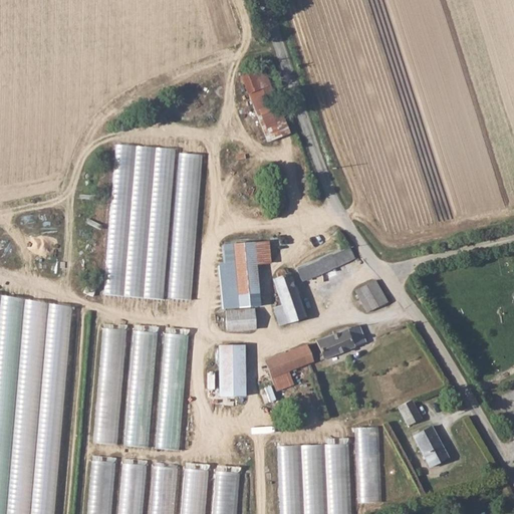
[(244,77),(265,142),(288,135),(272,84),(260,88),(255,73),(244,77)]
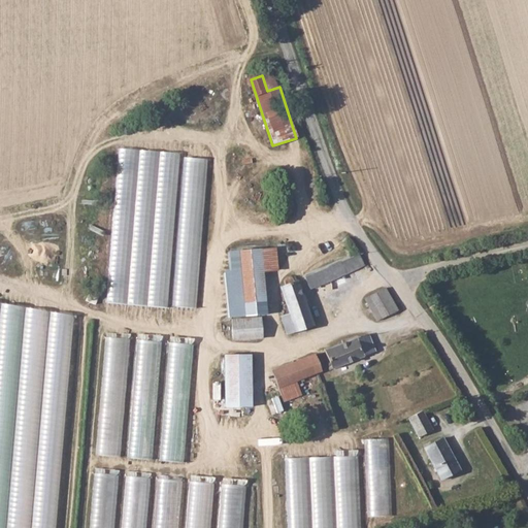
[(120,147),(107,302),(169,307),(180,153),(120,147)]
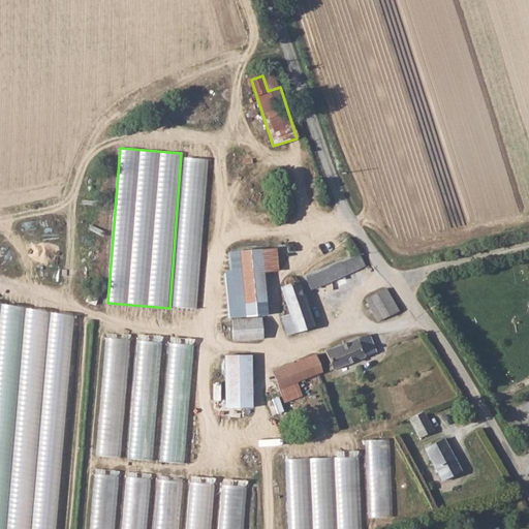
[(173,307),(197,309),(210,154),(185,152),(173,307)]
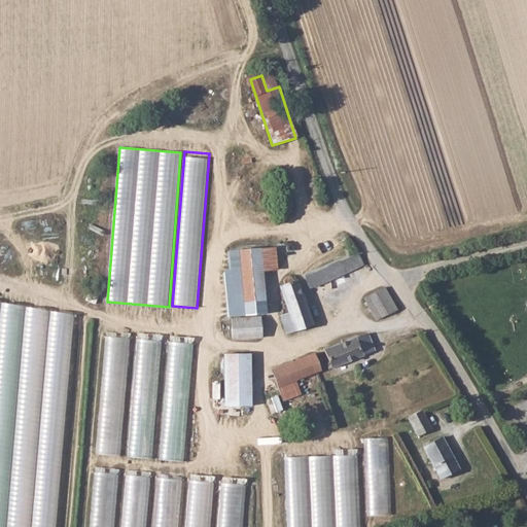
[(230,269),(224,269),(227,317),(268,314),(265,271),(279,270),(277,246),(229,249),(230,269)]
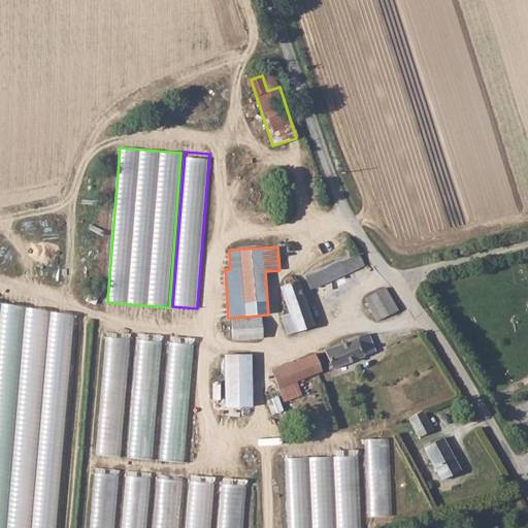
[(362,265),(357,253),(304,276),(308,288),(362,265)]
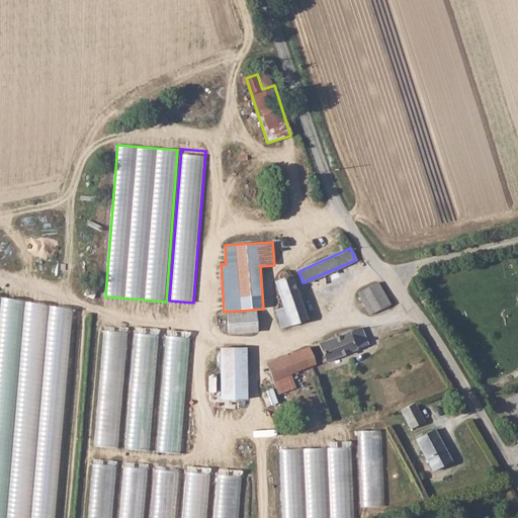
[(278,279),(274,280),(283,308),(274,311),(281,328),(307,320),(291,275),(286,276),(285,273),(283,272),(281,271),(279,273),(277,275),(278,279)]
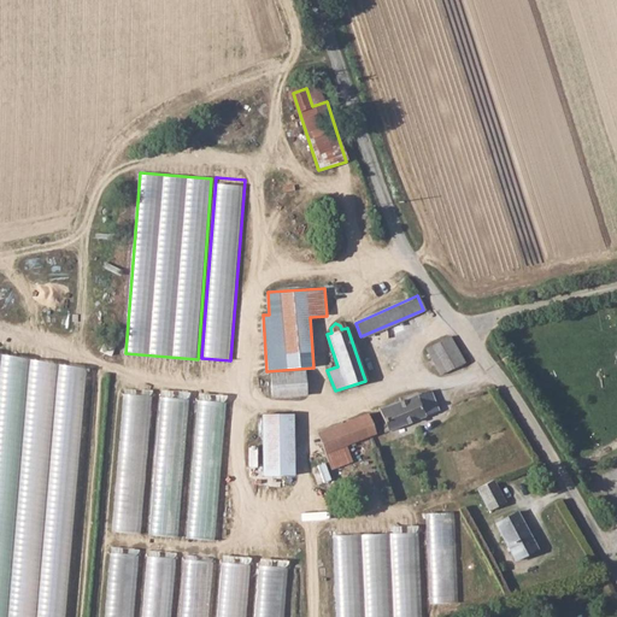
[(447,338),(424,348),(439,375),(463,363),(447,338)]
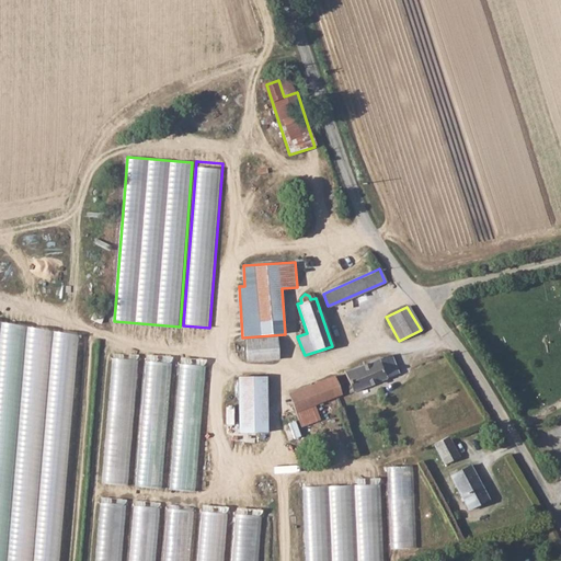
[(248,362),(281,359),(278,335),(247,338),(248,362)]
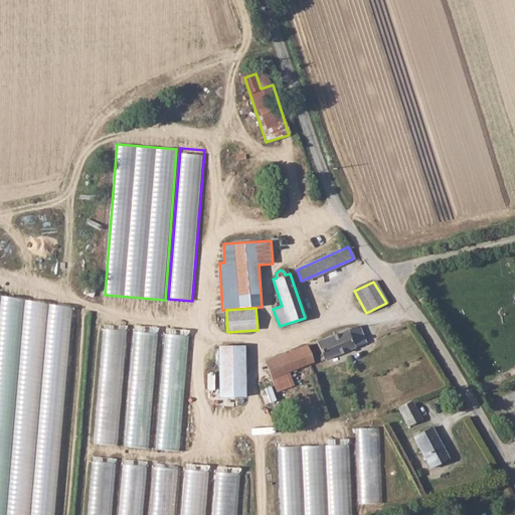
[(135,325),(126,447),(150,449),(159,327),(135,325)]
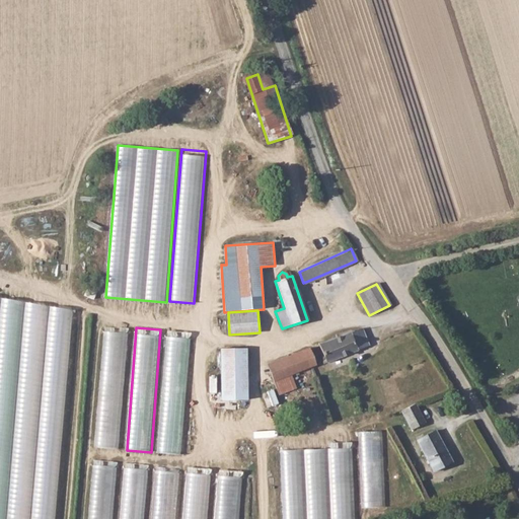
[(322,363),(366,345),(359,328),(318,345),(323,358),(321,359),(322,363)]
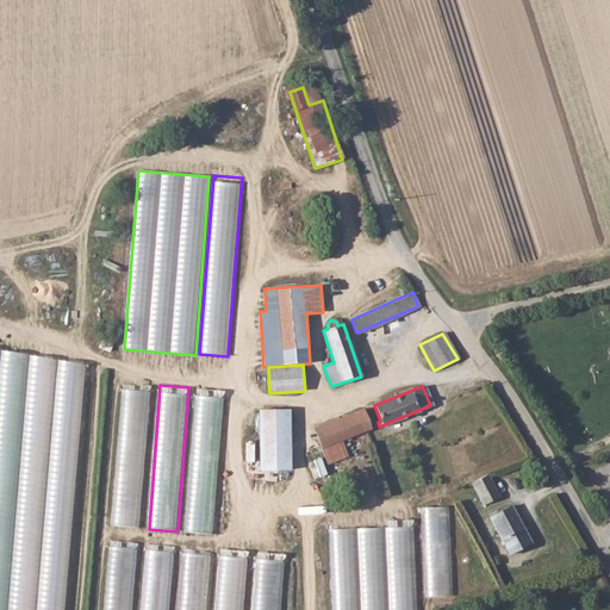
[(123,390),(112,526),(139,528),(151,392),(123,390)]
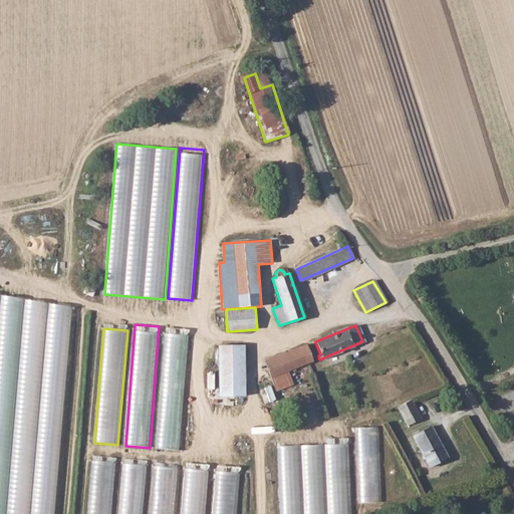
[(181,451),(190,334),(166,332),(156,449),(181,451)]
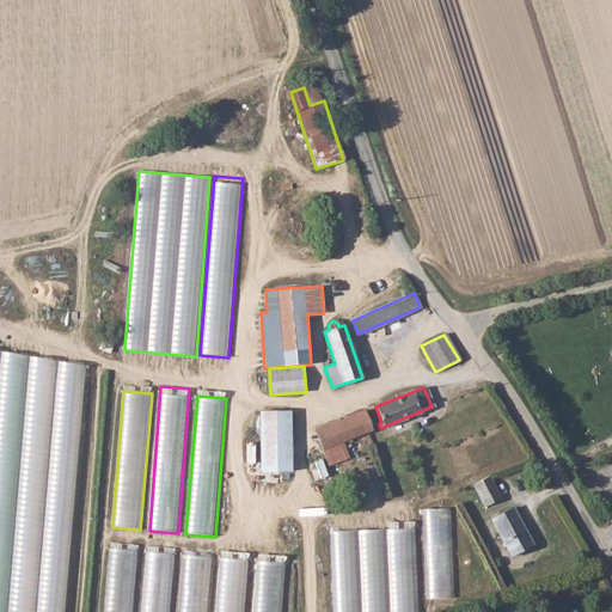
[(261,410),(261,471),(293,472),(293,410),(261,410)]
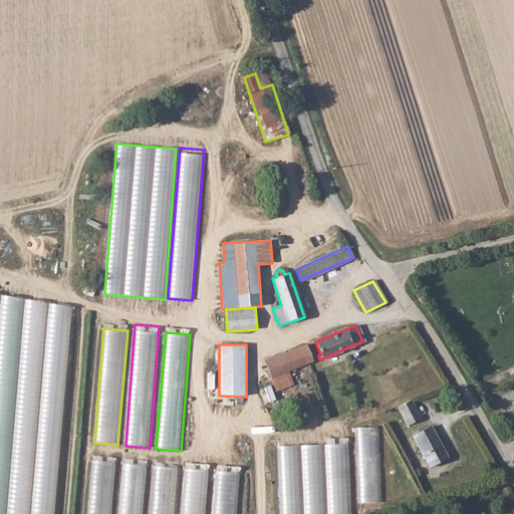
[(305,345),(263,361),(274,391),(291,383),(286,371),(311,361),(309,357),(312,356),(311,353),(308,354),(305,345)]
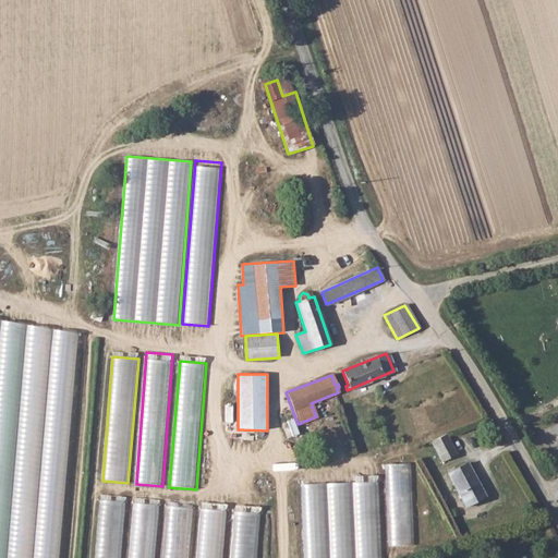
[(444,434),(429,441),(440,461),(455,453),(444,434)]
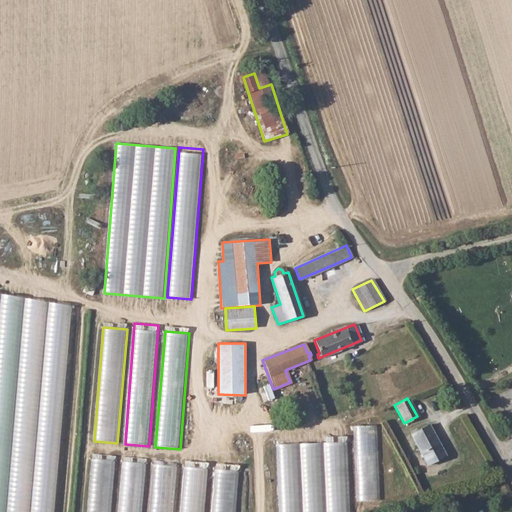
[(356,425),(356,500),(379,500),(379,425),(356,425)]
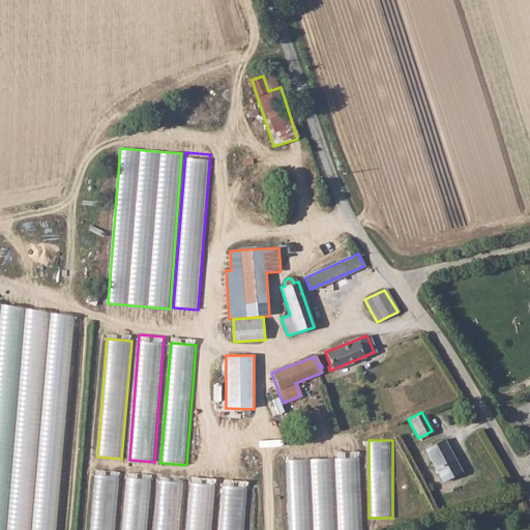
[(442,440),(423,449),(440,480),(459,471),(442,440)]
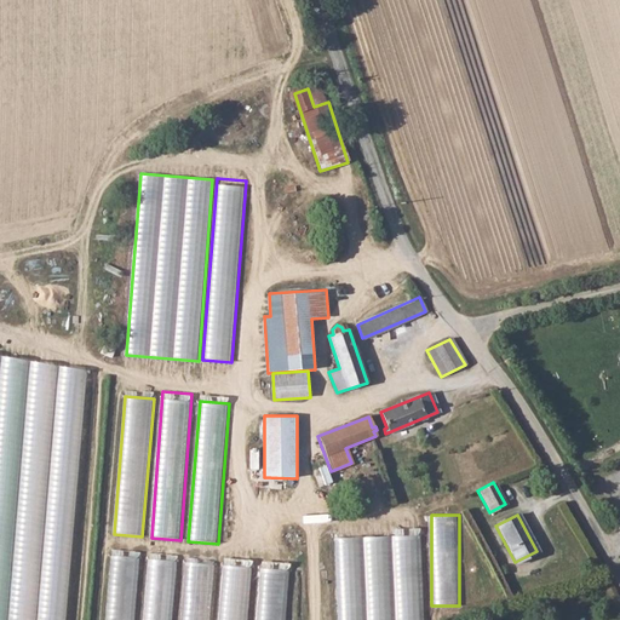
[(339,619),(425,619),(424,534),(354,535),(354,538),(338,538),(339,619)]
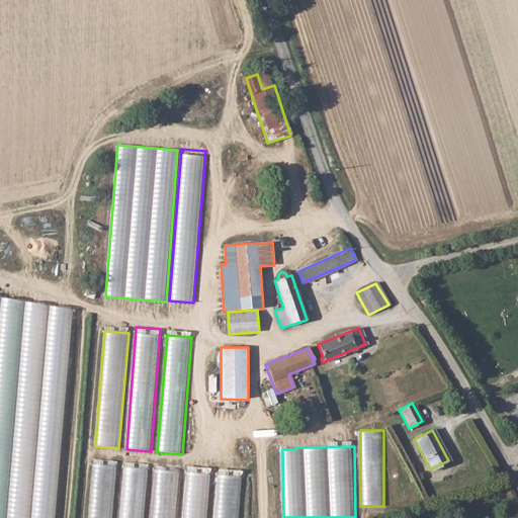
[(93,463),(89,517),(112,517),(117,465),(93,463)]
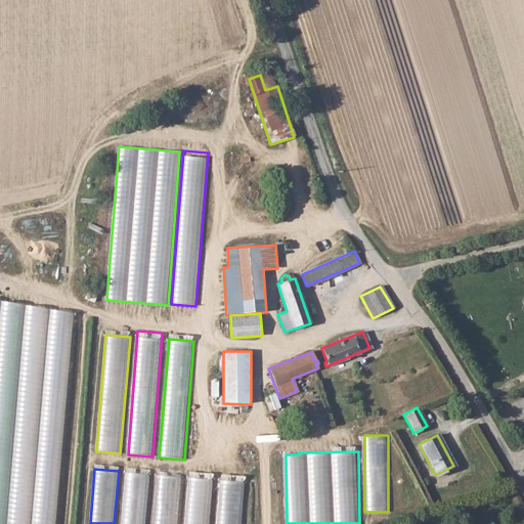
[(145,523),(150,474),(128,472),(126,498),(132,499),(132,510),(133,510),(132,523),(145,523)]
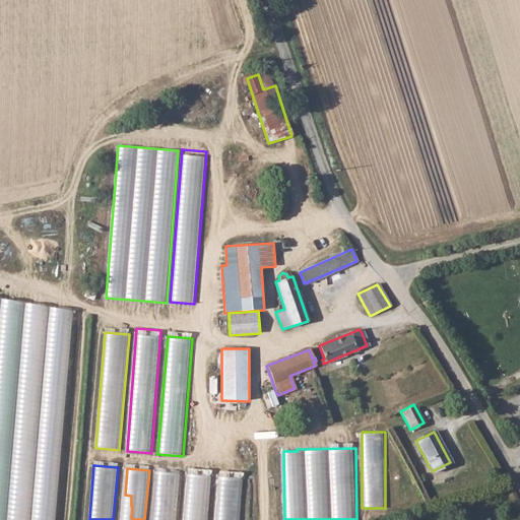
[(185,506),(184,519),(208,519),(211,474),(188,473),(186,497),(202,499),(201,507),(185,506)]
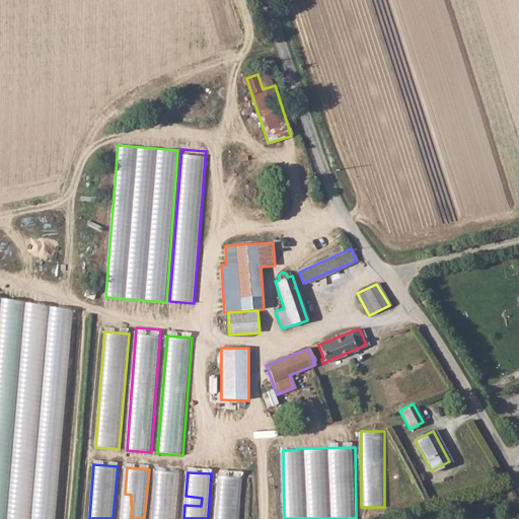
[(218,474),(215,518),(239,518),(243,476),(218,474)]
